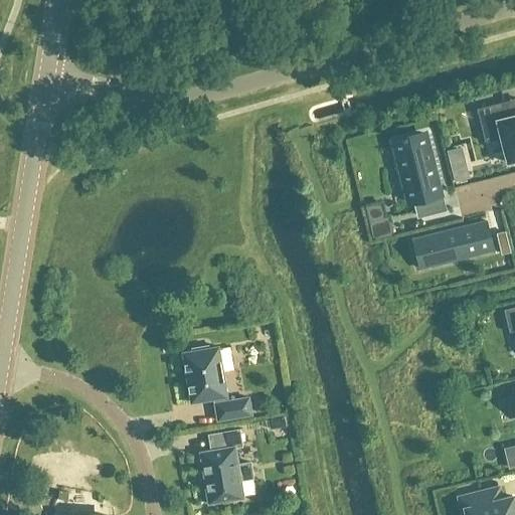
[(507,163),(514,161),(514,115),(508,118),(504,103),(477,109),(485,143),(501,139),(507,163)]
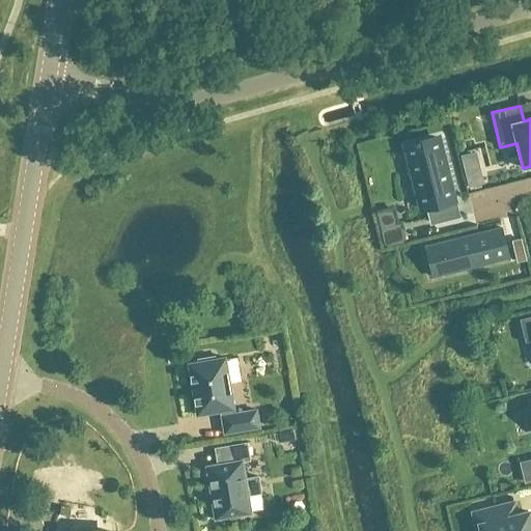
[(407,145),(423,210),(452,202),(437,138),(407,145)]
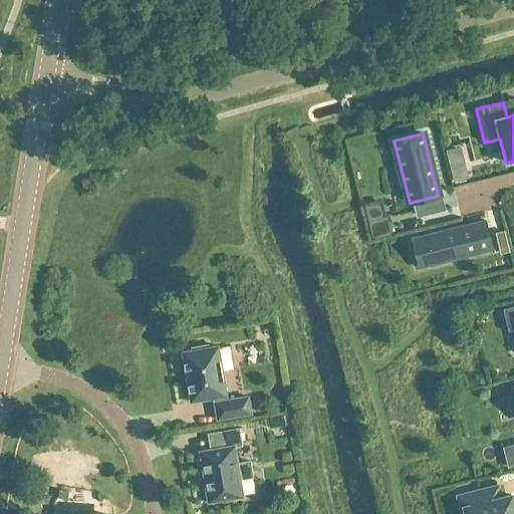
[(482,140),(461,148),(467,164),(488,156),(482,140)]
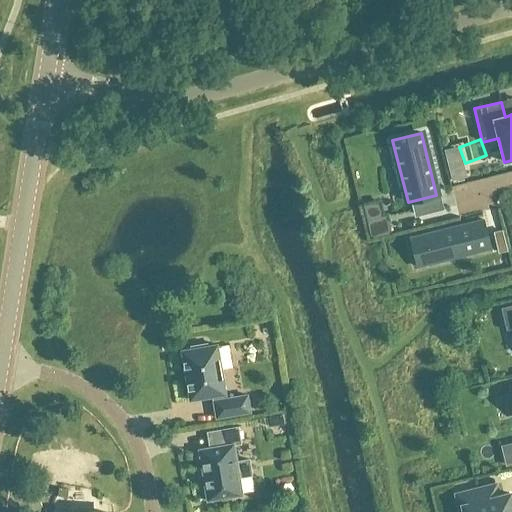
[(383,217),(366,222),(370,237),(390,232),(386,217),(383,217)]
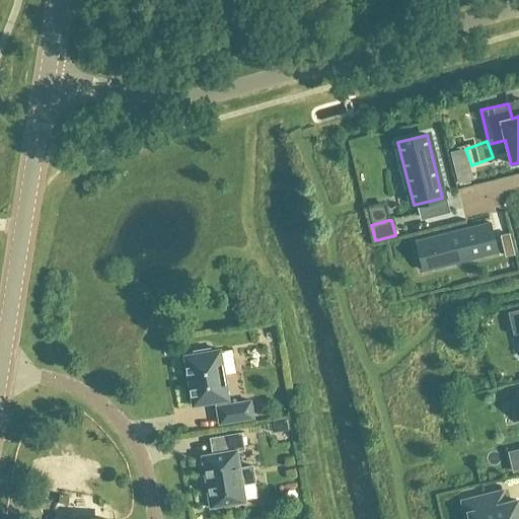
[(416,242),(423,271),(498,252),(491,224),(416,242)]
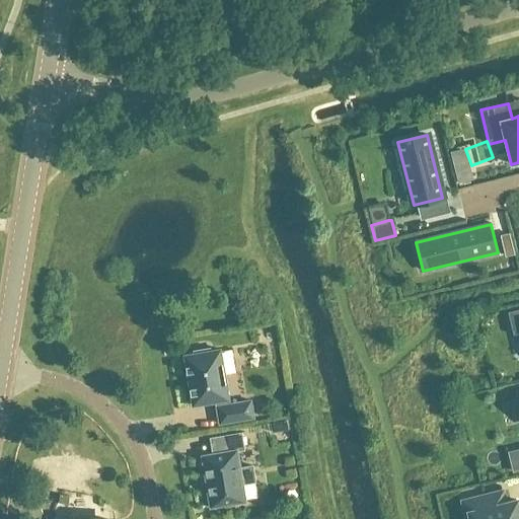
[(518,309),(507,313),(513,337),(518,334),(518,309)]
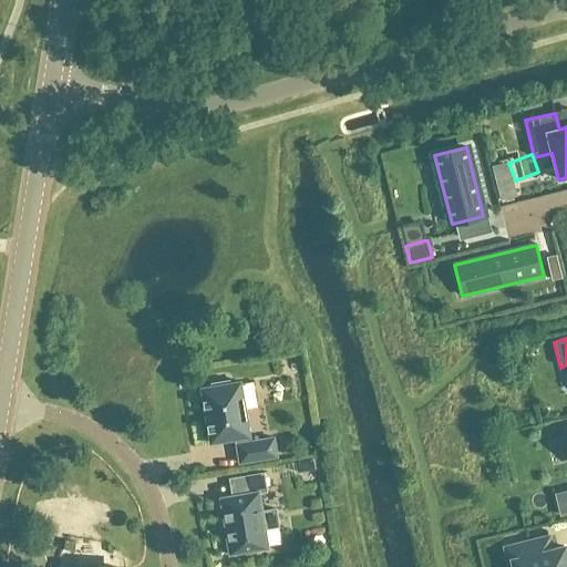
[(212,384),(212,388),(202,389),(210,444),(236,440),(237,444),(239,463),(277,457),(274,439),(250,442),(240,382),(230,384),(229,381),(212,384)]
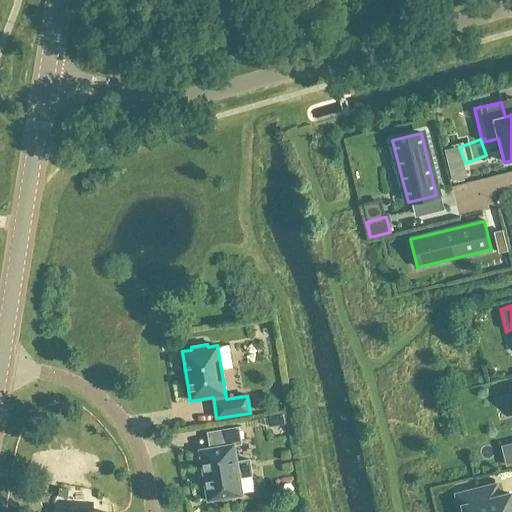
[(205,481),(204,481),(207,500),(206,500),(207,502),(243,495),(243,494),(242,494),(240,478),(252,476),(249,460),(237,462),(234,445),(240,444),(238,428),(213,432),(213,433),(216,447),(198,450),(198,451),(202,470),(204,470),(205,481)]
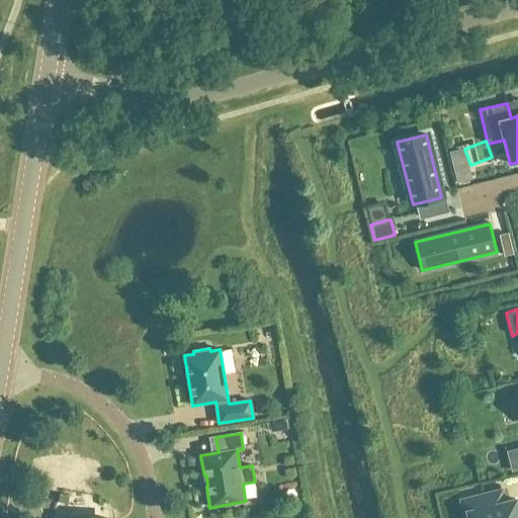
[(517,517),(517,510),(516,500),(504,503),(501,492),(462,501),(465,516),(469,515),(469,517),(517,517)]
